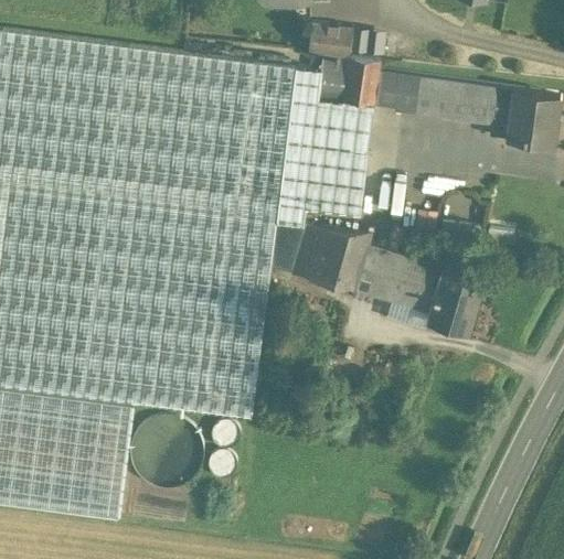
[(353,32),(311,27),(308,54),(322,56),(350,60),(353,32)]
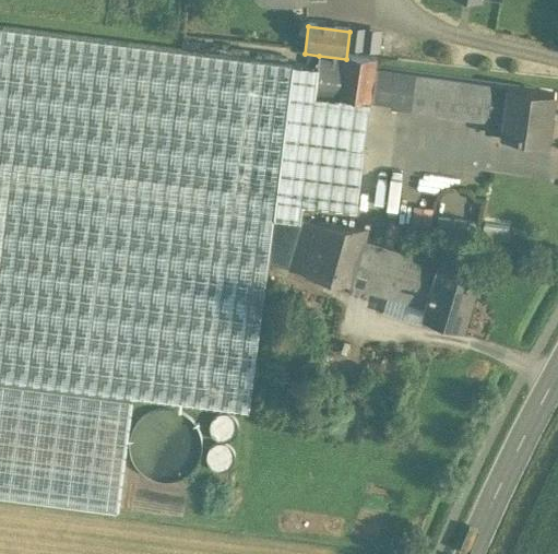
[(293,69),(0,31),(0,381),(248,414),(273,221),(293,69)]
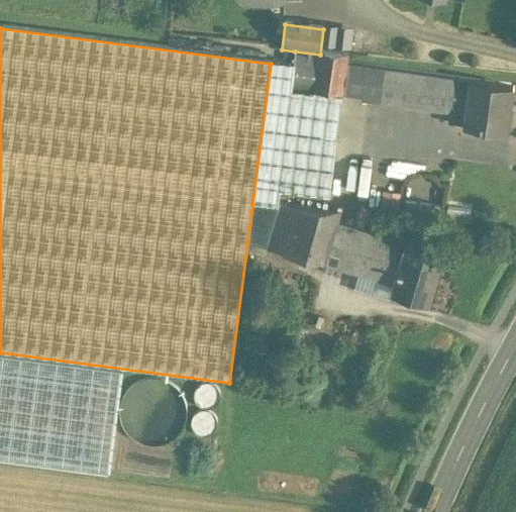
[(320,55),(295,52),(293,67),(290,91),(314,95),(314,94),(341,98),(345,68),(347,58),(320,55)]
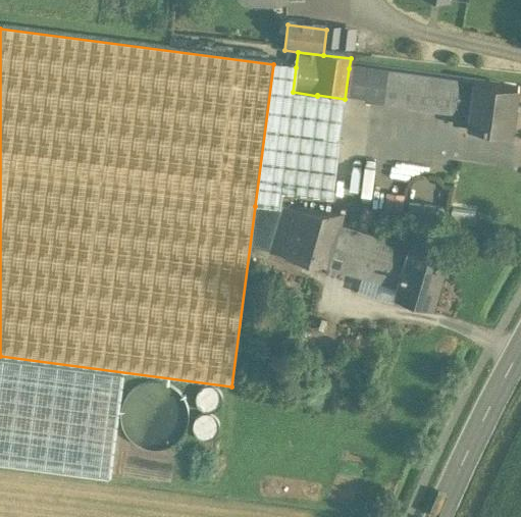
[(317,96),(293,92),(296,67),(273,64),(255,206),(279,209),(281,193),(332,200),(346,99),(345,99),(317,95),(317,96)]
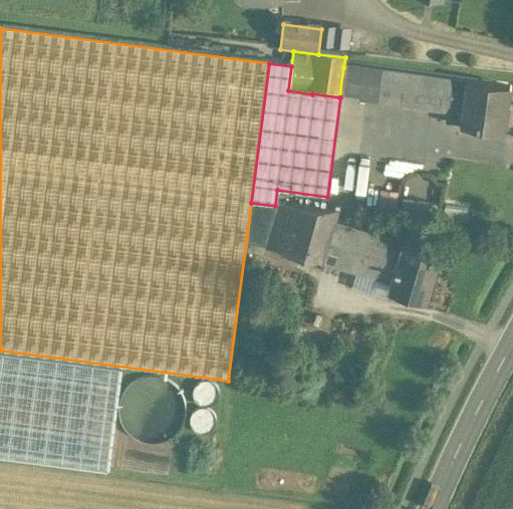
[(452,82),(343,67),(339,97),(340,97),(358,100),(358,103),(447,115),(452,82)]
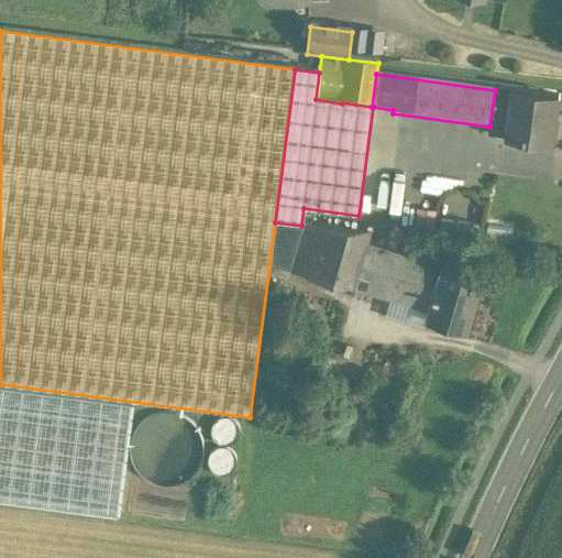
[(558,98),(495,90),(489,127),(487,138),(505,140),(505,141),(551,146),(558,98)]
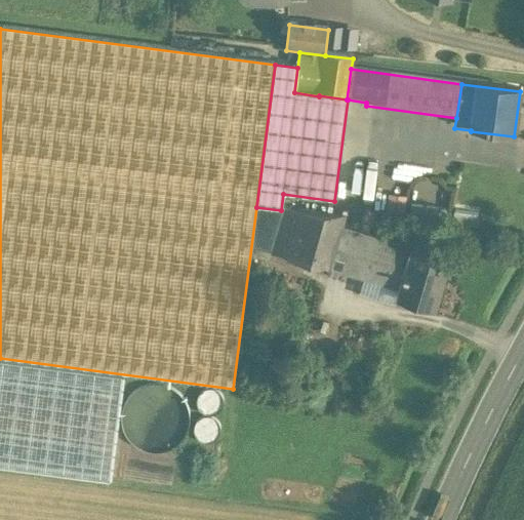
[(345,218),(282,210),(270,254),(329,272),(341,230),(343,231),(345,218)]
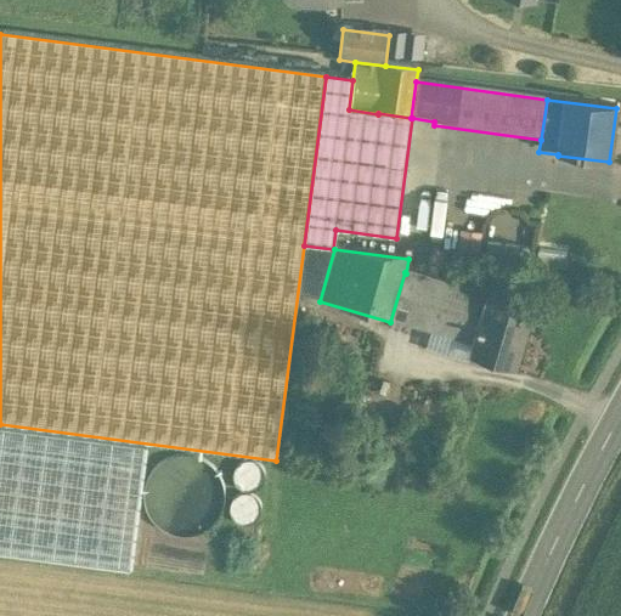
[(406,273),(405,272),(390,322),(424,332),(439,283),(406,273)]
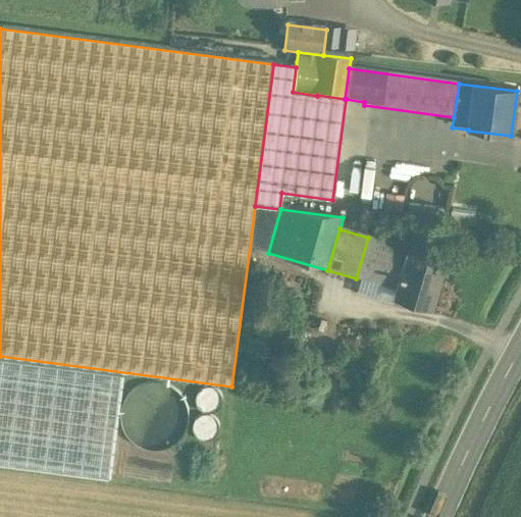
[(409,250),(368,238),(356,278),(397,291),(395,298),(431,309),(440,279),(443,279),(449,259),(410,248),(409,250)]
